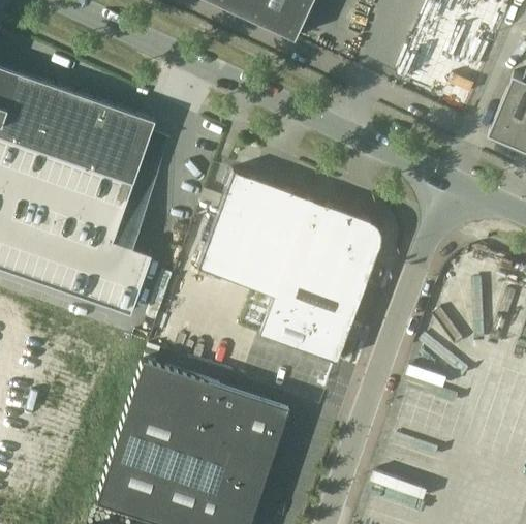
[(205,0),(294,41),(312,0),(205,0)]
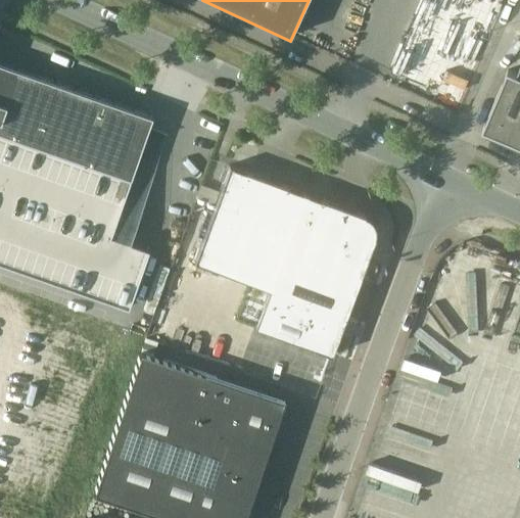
[(0,262),(134,309),(153,252),(115,239),(156,119),(0,62),(0,262)]
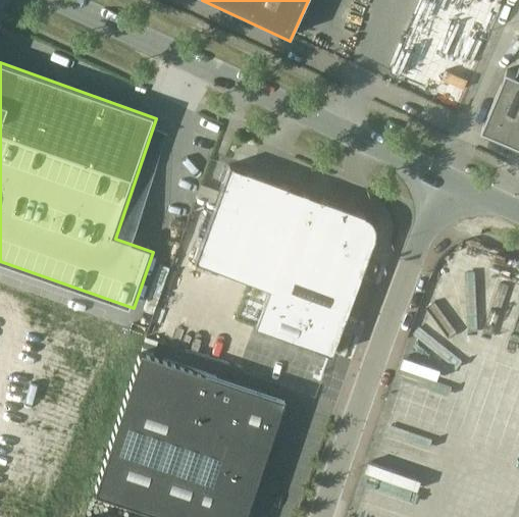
[(518,79),(510,74),(484,134),(518,148),(518,79)]
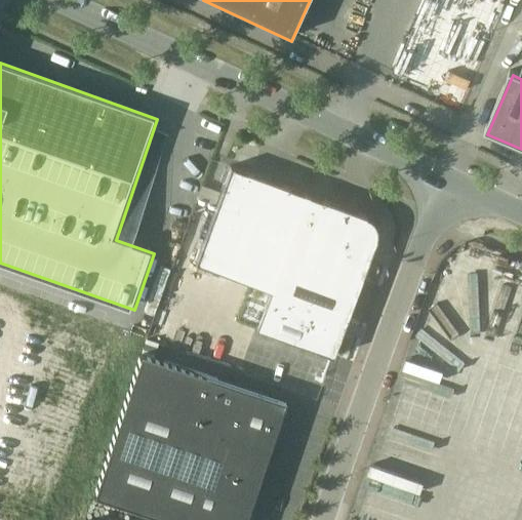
[(334,361),(378,243),(378,242),(378,240),(378,239),(378,236),(378,235),(378,233),(378,232),(377,231),(376,228),(374,226),(372,224),(369,223),(368,222),(232,171),(198,267),(273,294),(258,333),(334,361)]
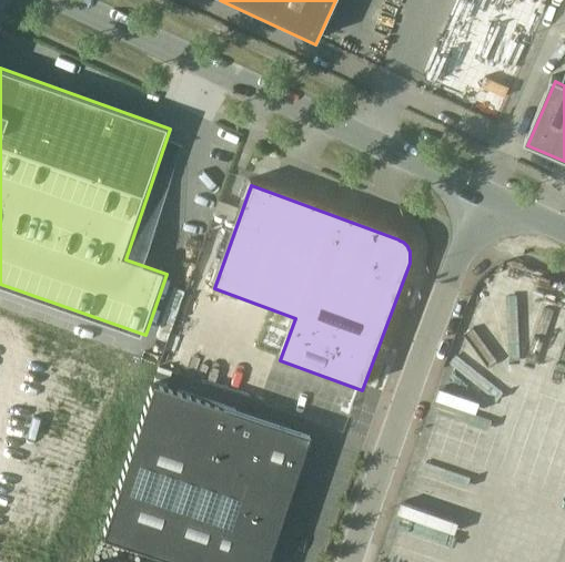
[(270,561),(312,440),(154,387),(103,542),(162,561),(270,561)]
